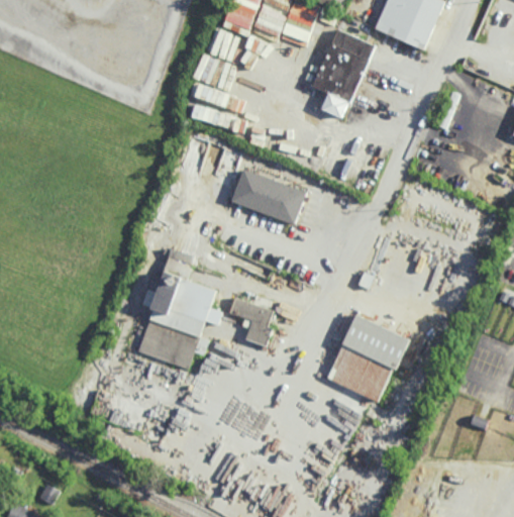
[(375,28),(387,0),(441,0),(444,1),(423,49),(375,28)]
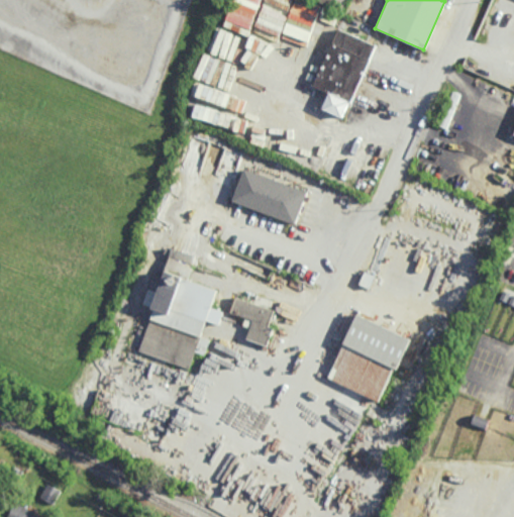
[(348,104),(346,103),(339,118),(320,109),(327,94),(311,86),(337,29),(375,46),(348,104)]
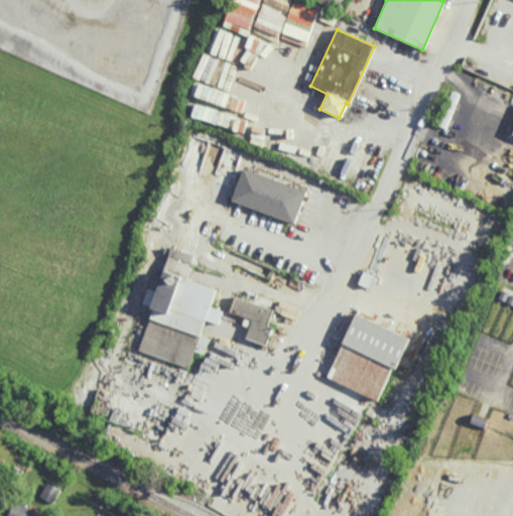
[(443,128),(436,125),(451,92),(458,95),(443,128)]
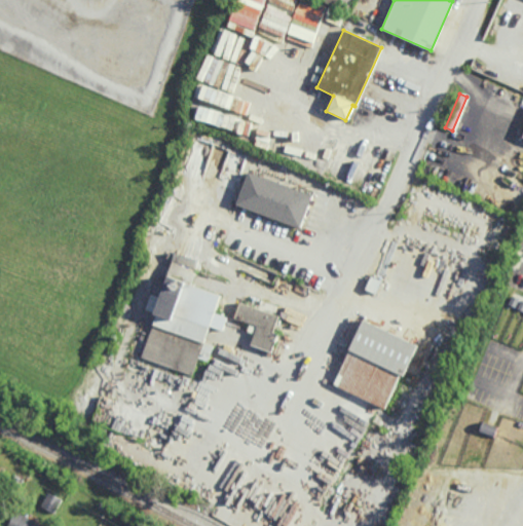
[(310,195),(298,228),(234,204),(246,173),(310,195)]
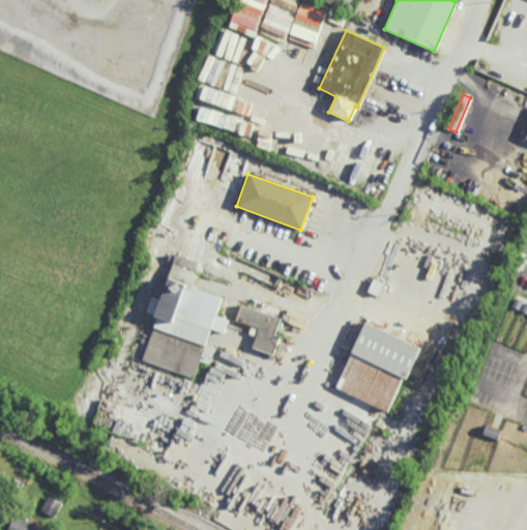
[(189,287),(185,286),(182,293),(188,296),(186,302),(214,312),(193,377),(141,359),(155,316),(154,316),(174,256),(197,263),(189,287)]
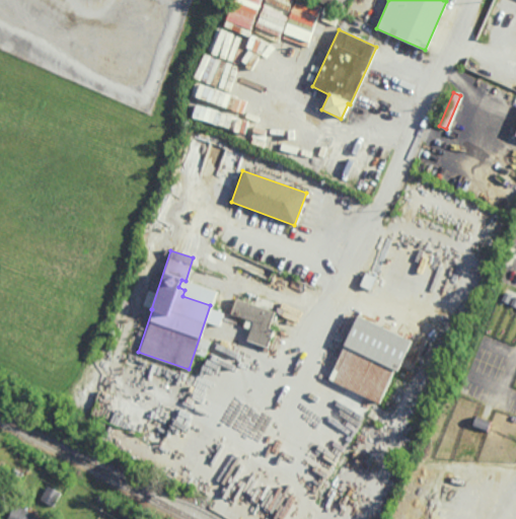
[(369,290),(359,286),(364,274),(374,279),(369,290)]
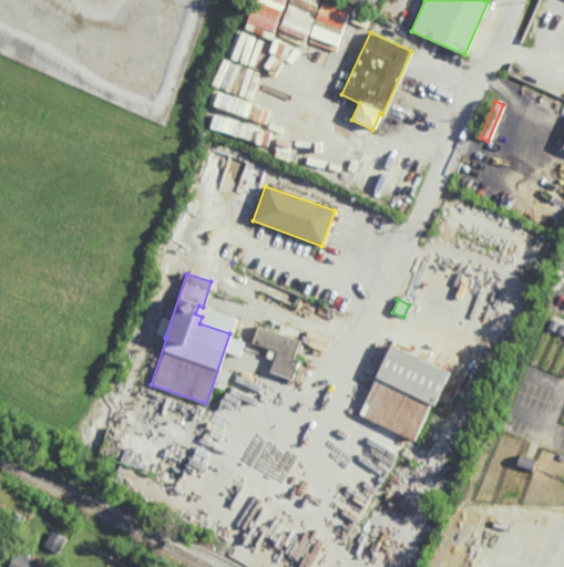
[(289,381),(268,372),(276,352),(250,342),(257,327),(298,342),(291,359),(297,361),(289,381)]
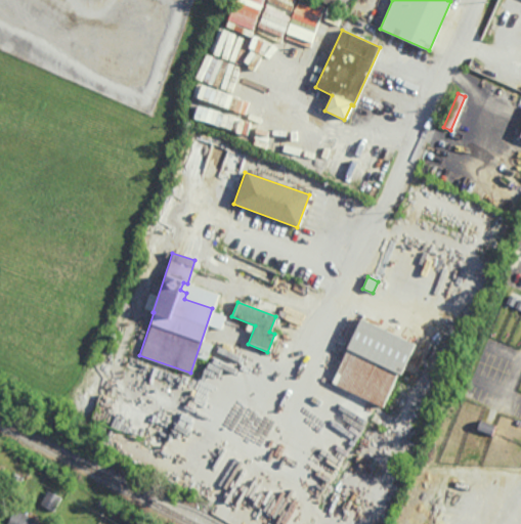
[(401,377),(397,375),(382,406),(332,382),(361,320),(416,346),(401,377)]
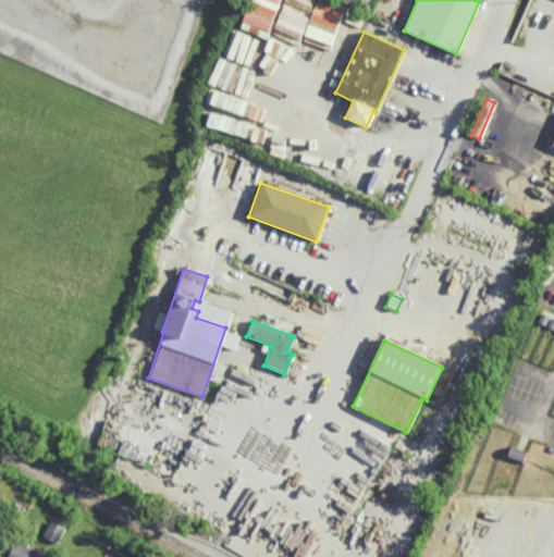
[(548,368),(530,360),(537,347),(553,354),(548,368)]
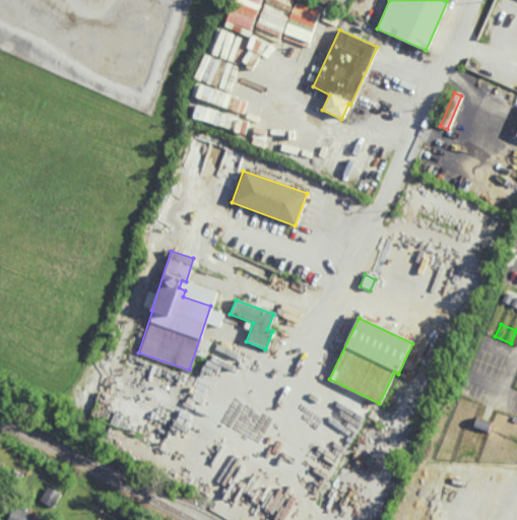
[(13,486),(6,482),(12,470),(19,474),(13,486)]
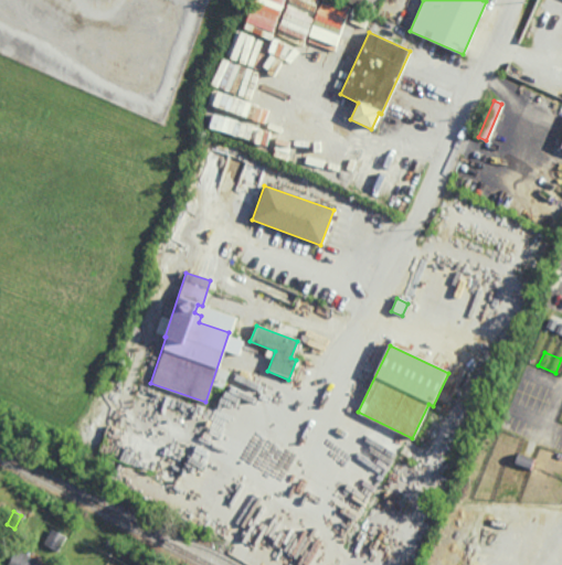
[(55,551),(41,543),(49,529),(63,536),(55,551)]
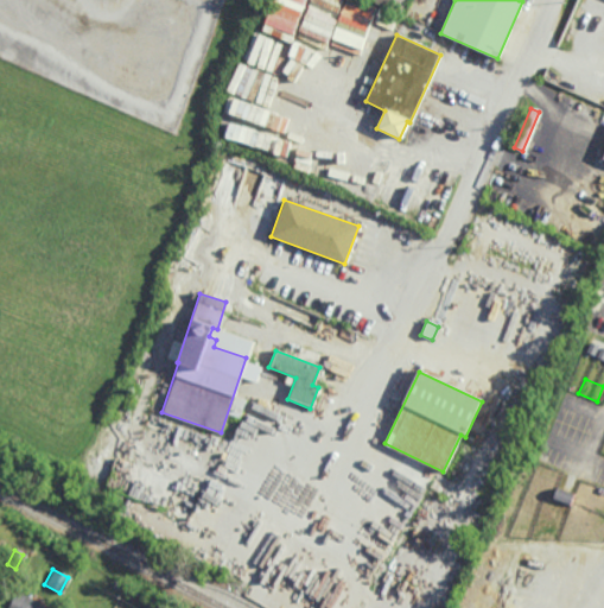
[(42,607),(7,607),(17,590),(44,605),(42,607)]
